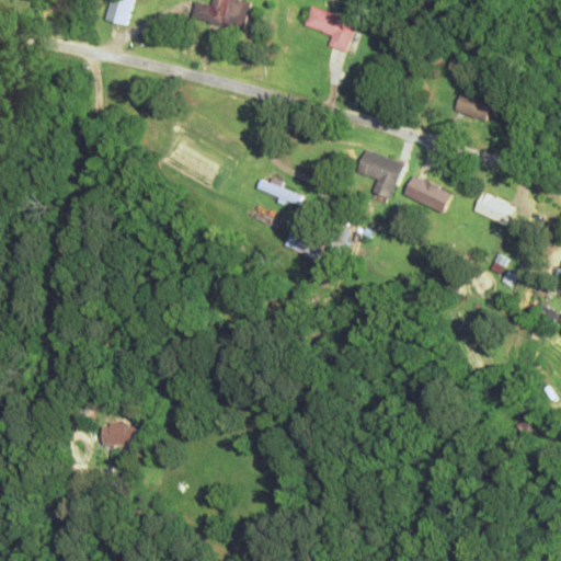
[(110,0),(105,21),(126,26),(134,0),(110,0)]
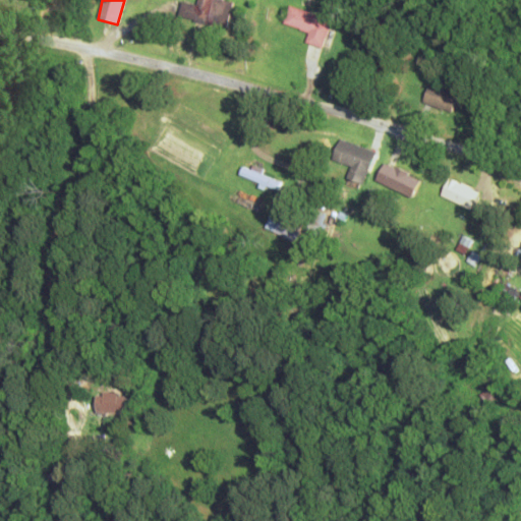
[(183,2),(180,18),(227,30),(234,2),(224,0),(198,0),(197,6),(183,2)]
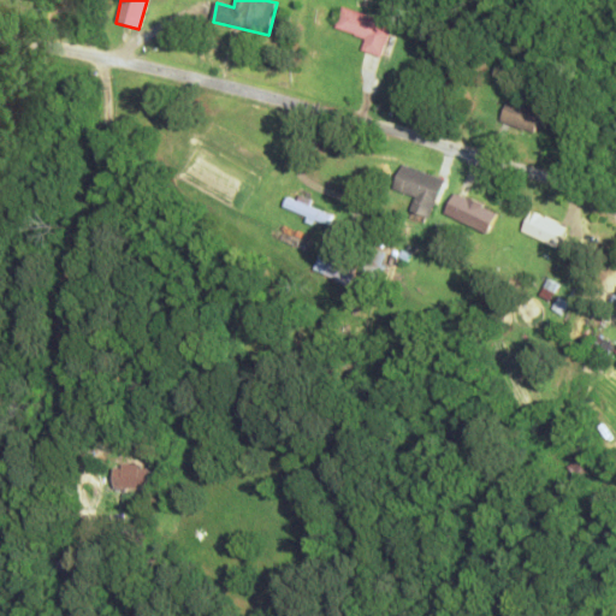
[(362,52),(384,58),(394,24),(342,9),(336,30),(366,39),(362,52)]
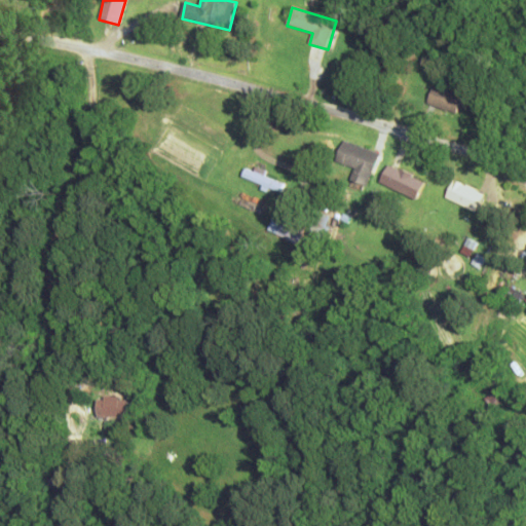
[(463,99),(436,86),(427,104),(456,116),(463,99)]
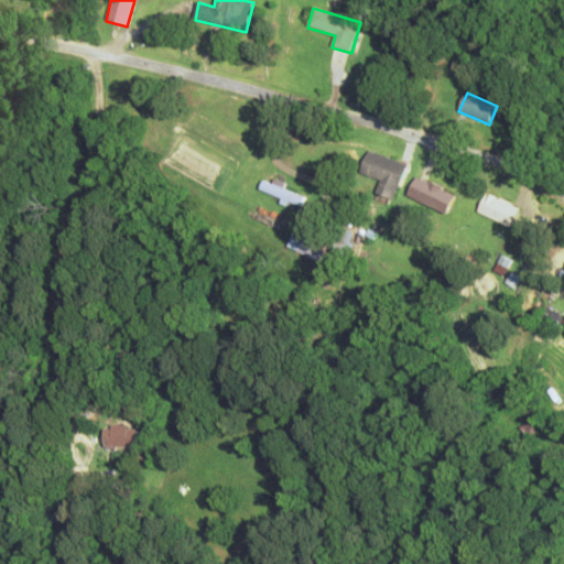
[(376,193),(394,199),(405,164),(366,152),(359,174),(379,181),(376,193)]
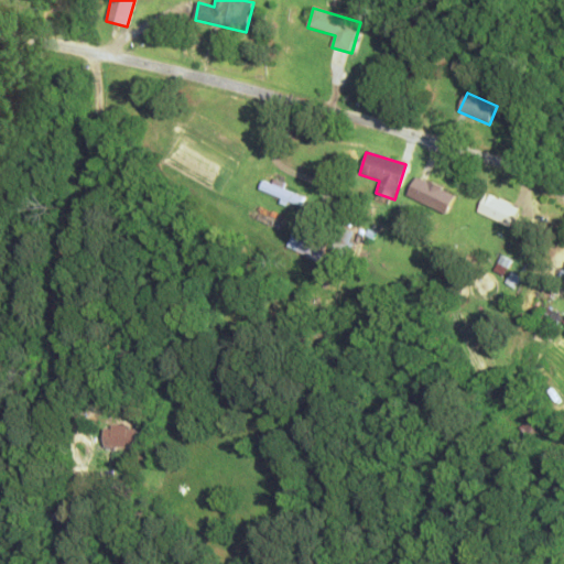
[(454,195),(414,177),(405,197),(445,215),(454,195)]
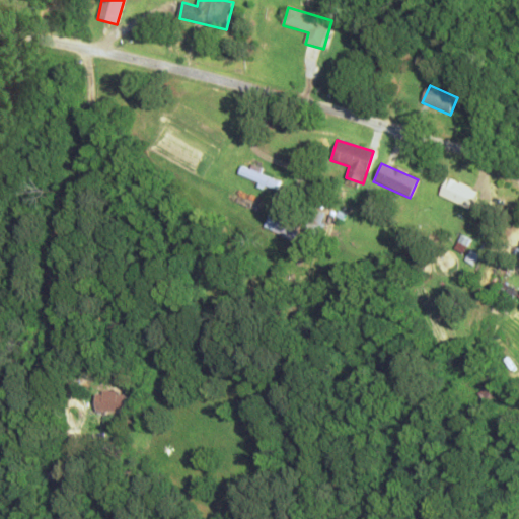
[(236,175),(275,192),(279,181),(241,165),(236,175)]
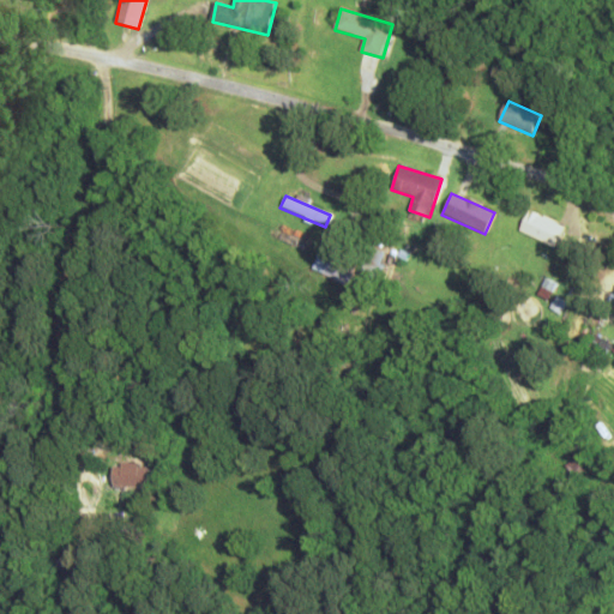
[(564,229),(530,210),(519,229),(553,248),(564,229)]
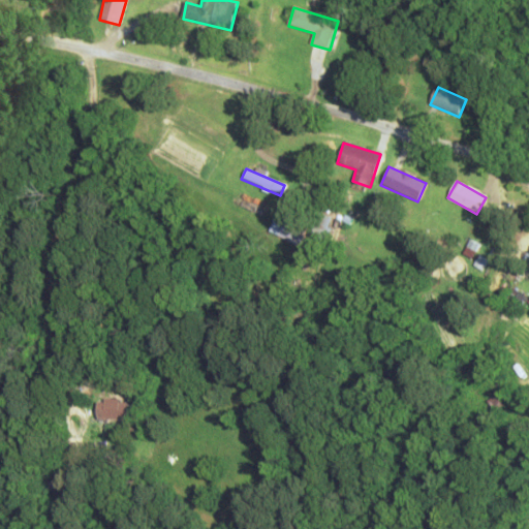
[(332,220),(319,214),(309,235),(321,241),(332,220)]
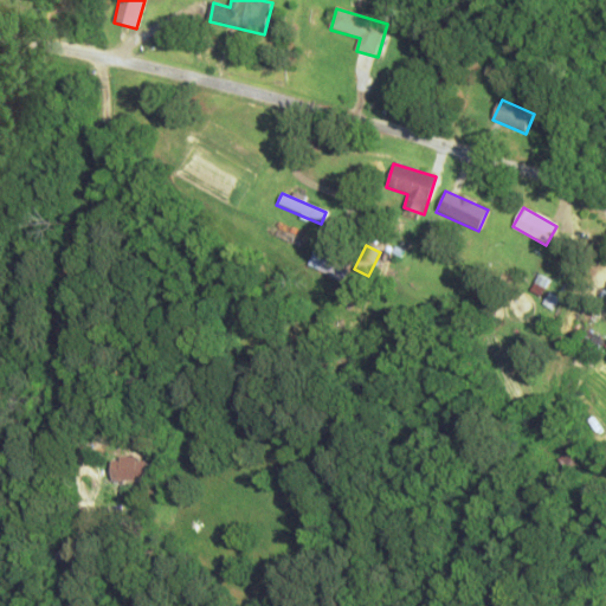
[(316,269),(342,282),(354,260),(327,247),(316,269)]
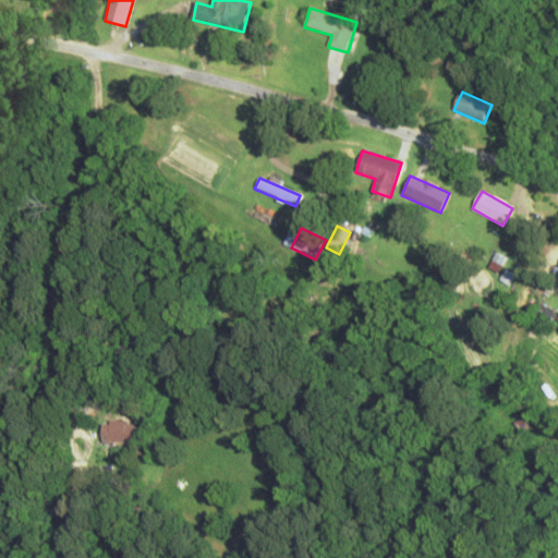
[(506,428),(518,443),(531,431),(519,417),(506,428)]
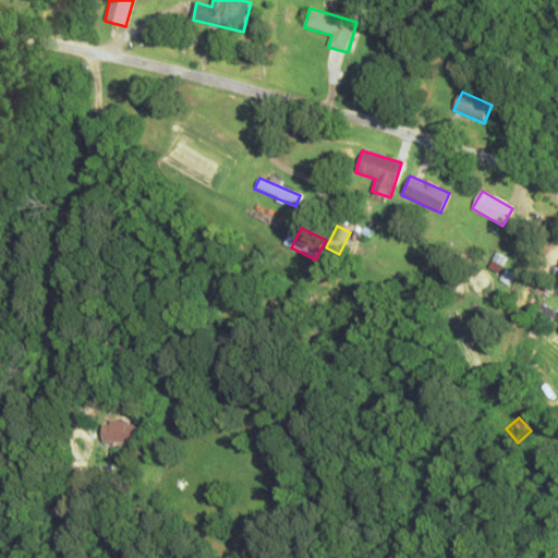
[(101,422),(101,443),(130,443),(130,422),(101,422)]
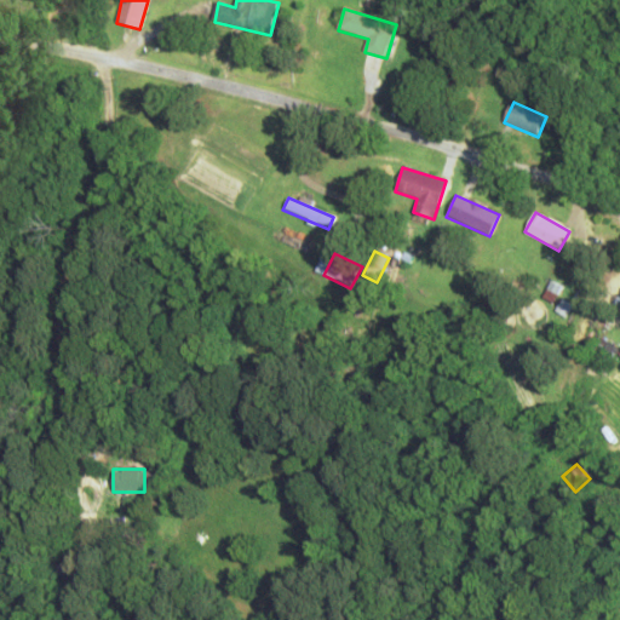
All buildings are outlined.
